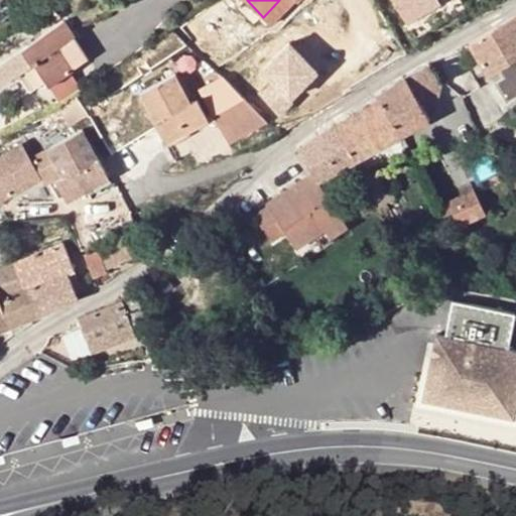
[(271,24),(294,0),(279,0),(263,17),(271,24)]
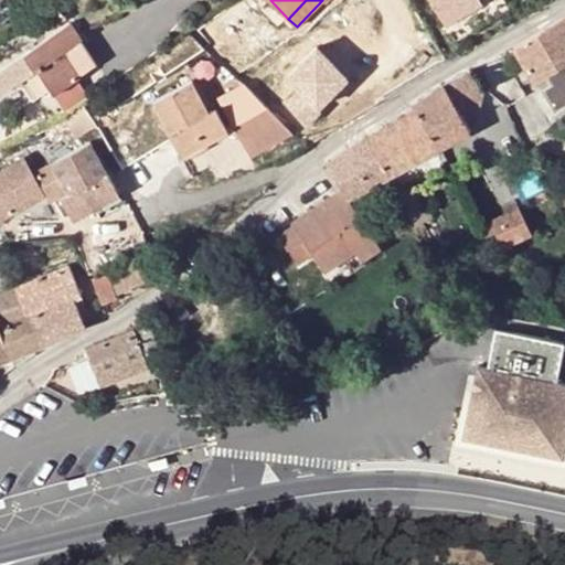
[(384,0),(352,0),(371,29),(393,14),(384,0)]
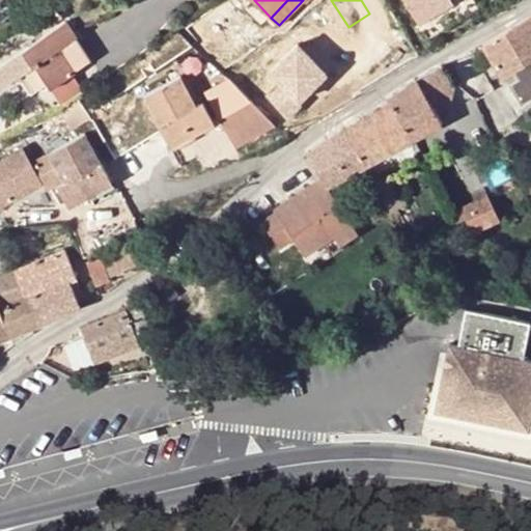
[(451,0),(404,0),(419,24),(453,2),(451,0)]
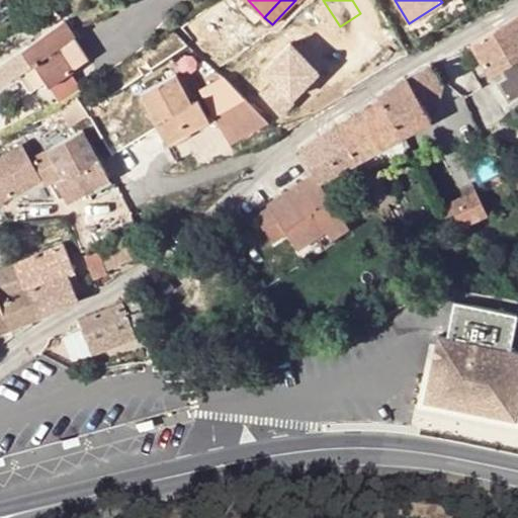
[(53,4),(33,17),(44,31),(62,18),(53,4)]
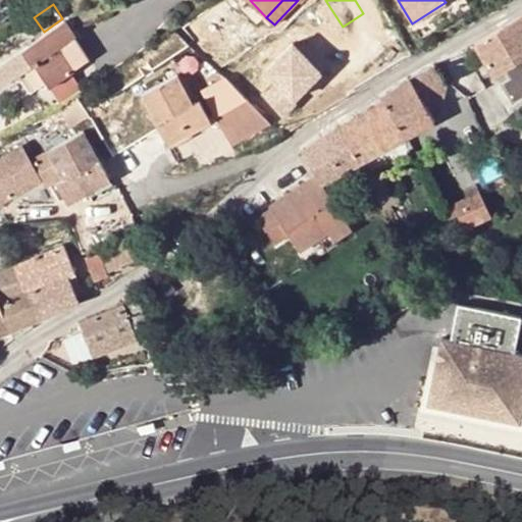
[(521,18),(476,45),(493,74),(509,65),(521,57),(521,18)]
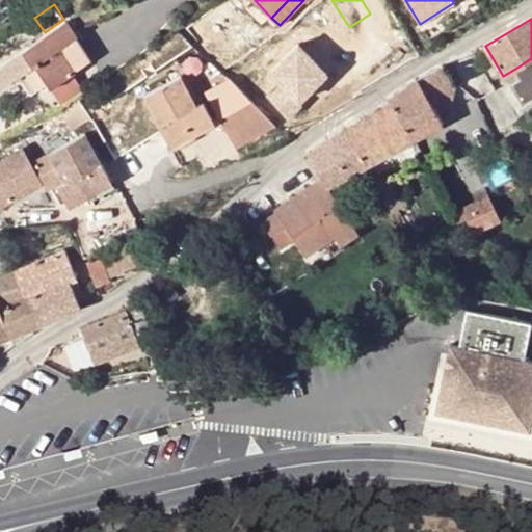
[(67,23),(0,69),(0,87),(12,106),(48,82),(52,88),(74,74),(92,60),(67,23)]
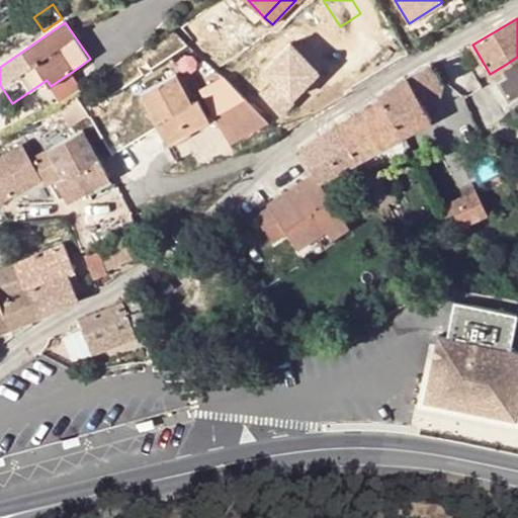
[(517,57),(505,65),(508,70),(511,74),(517,70),(517,57)]
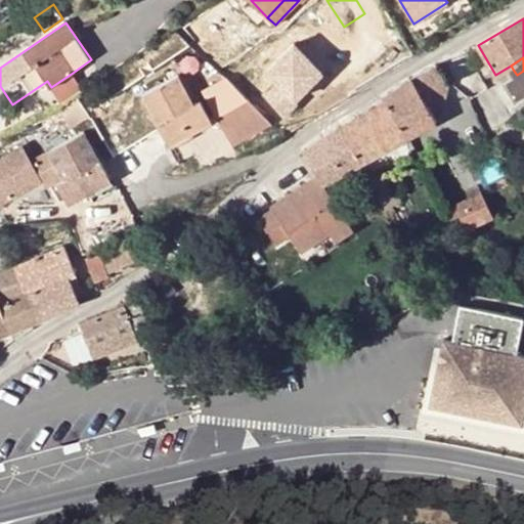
[(439,67),(384,97),(386,101),(407,136),(437,120),(429,106),(442,99),(450,88),(445,77),(439,67)]
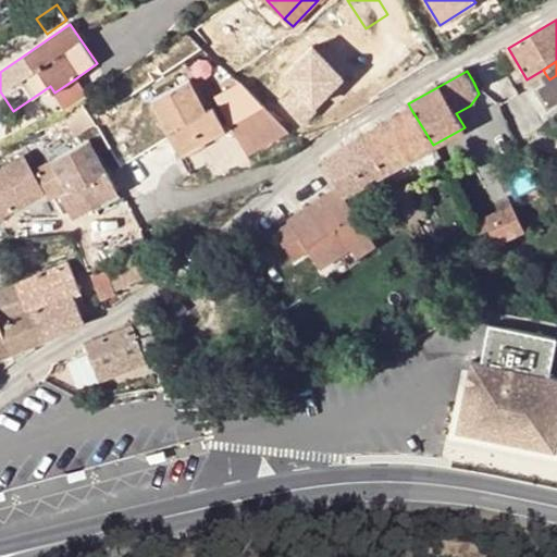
[(247,153),(292,130),(252,94),(233,75),(211,89),(247,153)]
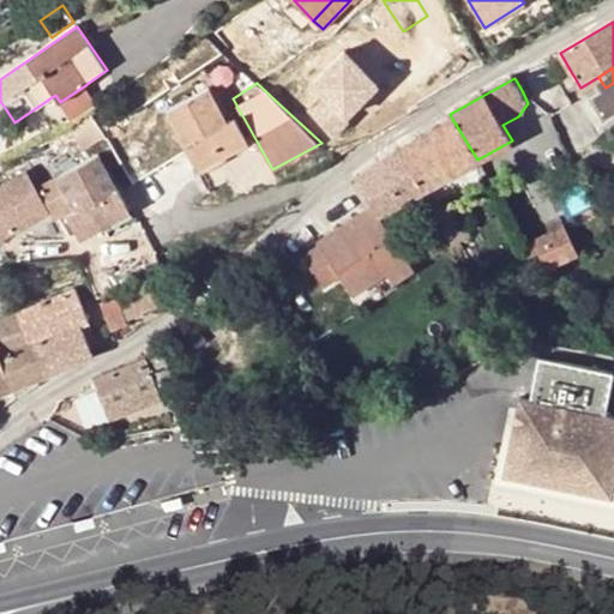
[(85,85),(60,102),(72,119),(97,102),(85,85)]
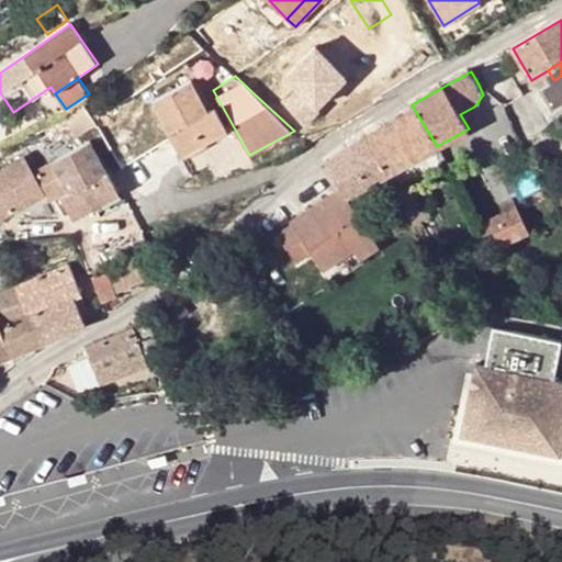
[(192,82),(154,103),(182,155),(228,130),(216,109),(209,113),(192,82)]
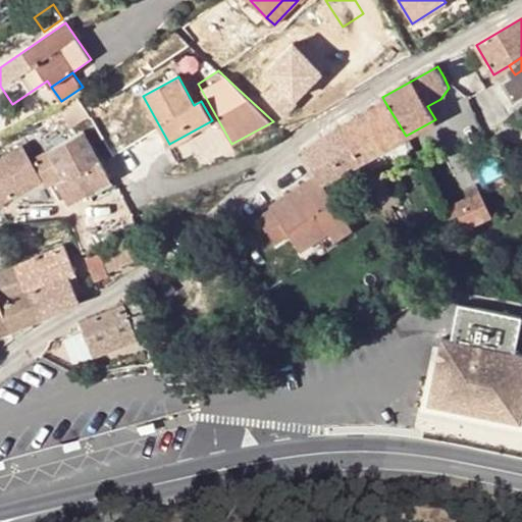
[(406,136),(384,101),(341,125),(361,161),(406,136)]
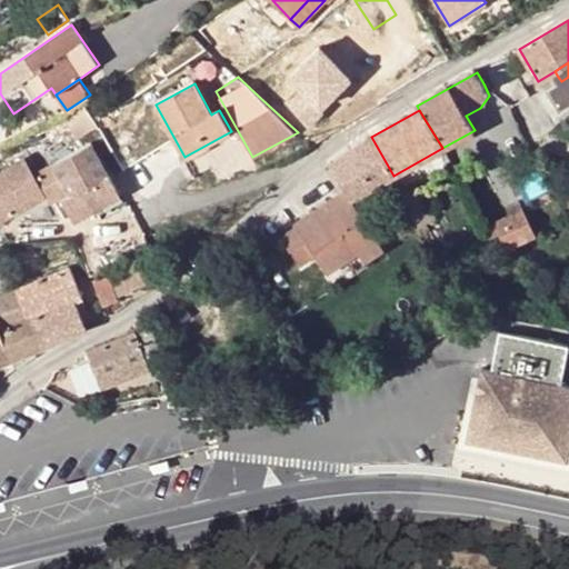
[(350,199),(393,176),(371,137),(356,146),(330,163),(347,191),(350,199)]
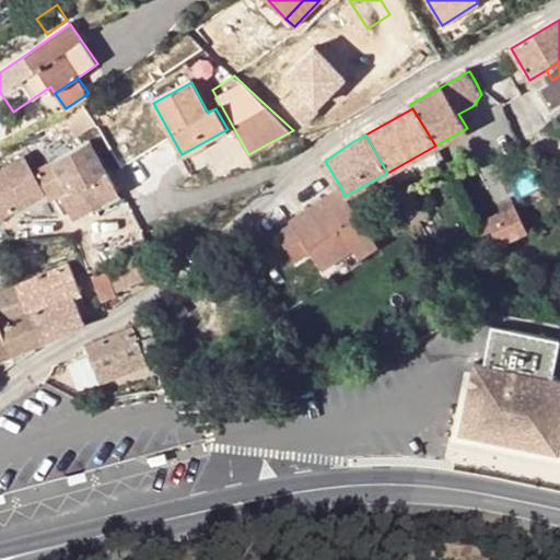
[(91,142),(54,163),(69,191),(62,196),(74,219),(119,194),(91,142)]
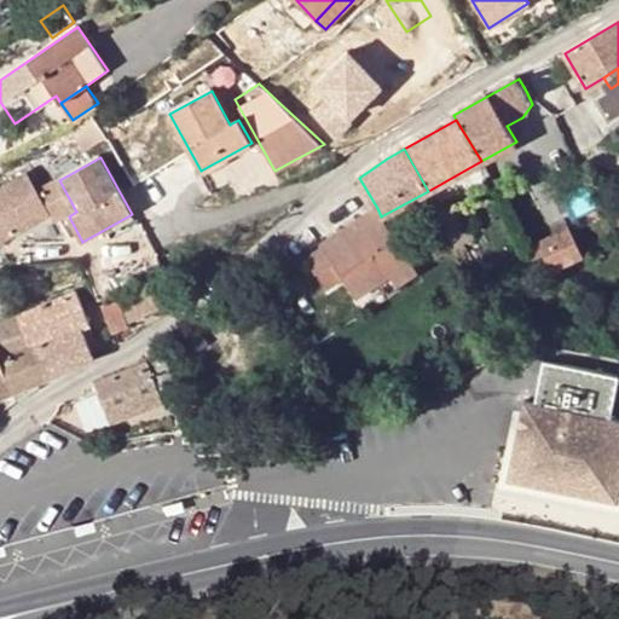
[(549,161),(536,167),(542,178),(554,171),(549,161)]
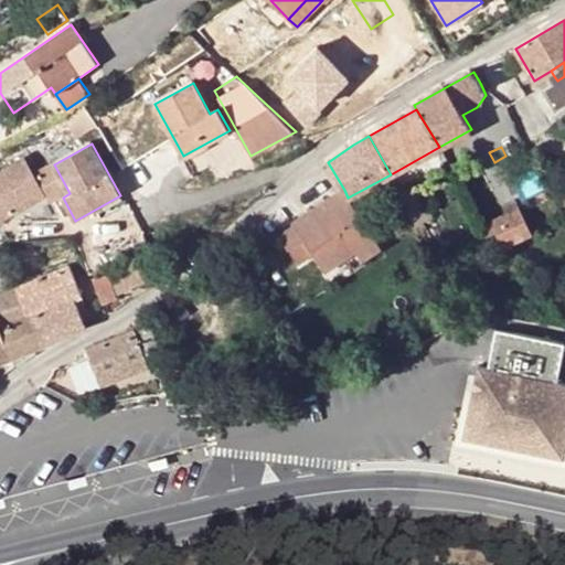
[(28,157),(0,170),(0,217),(46,193),(28,157)]
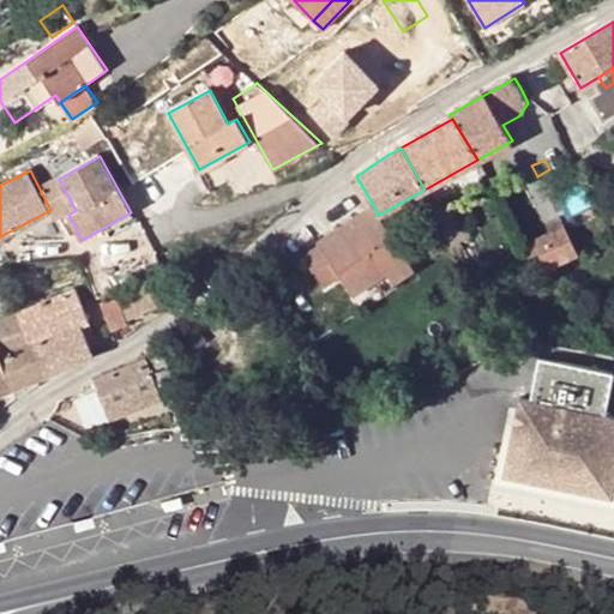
[(451,199),(435,208),(432,210),(456,251),(474,241),(451,199)]
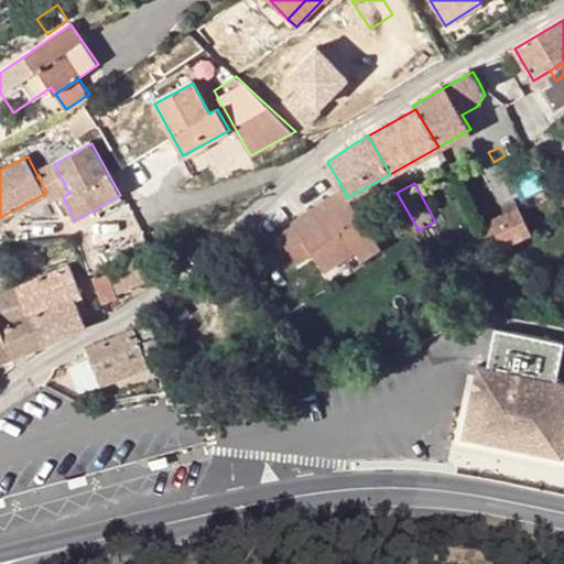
[(358,216),(347,197),(344,190),(315,205),(331,231),(358,216)]
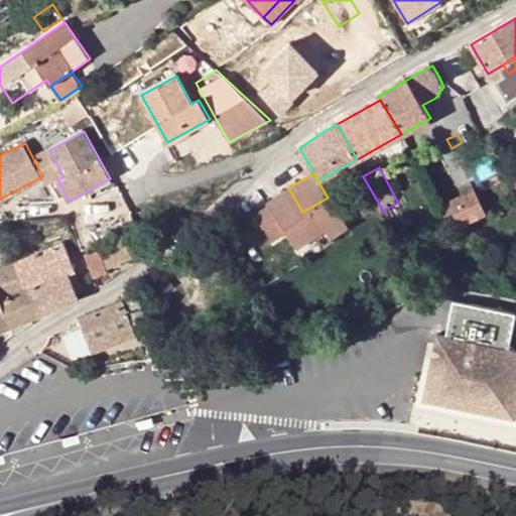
[(285,229),(294,245),(321,230),(327,239),(345,229),(328,198),(302,212),(288,187),(268,200),(269,201),(285,229)]
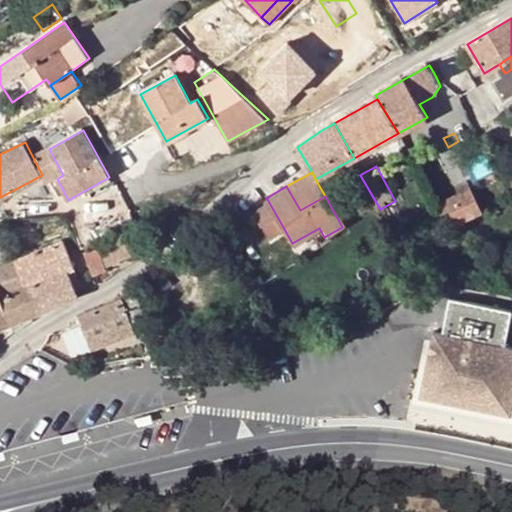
[(472,189),(455,196),(459,205),(449,210),(457,226),(483,213),(472,189)]
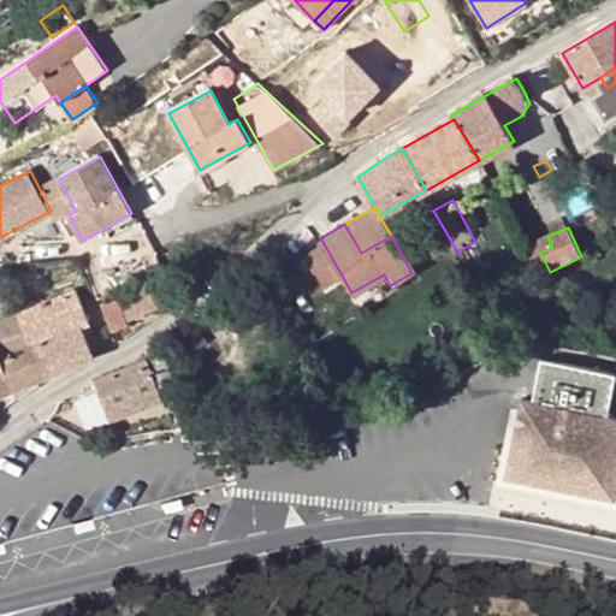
[(548,236),(528,246),(534,255),(540,253),(552,247),(548,236)]
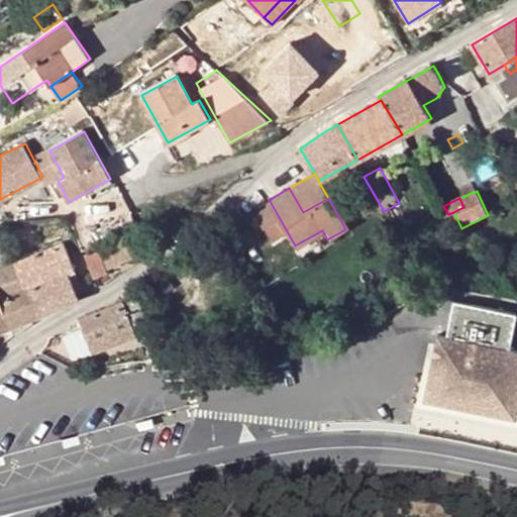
[(285,230),(286,229),(270,201),(266,204),(285,230)]
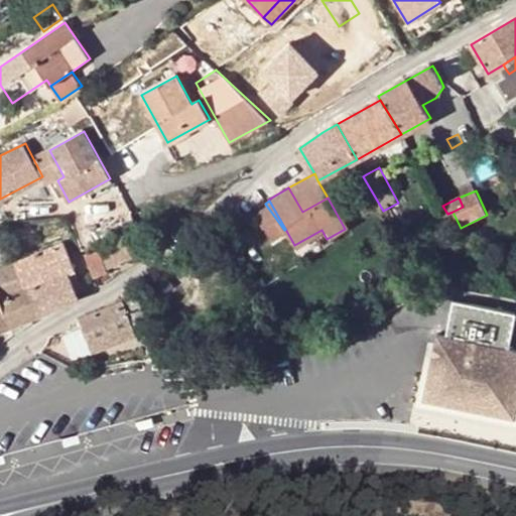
[(284,230),(265,204),(252,211),(256,217),(270,237),(281,231),(284,230)]
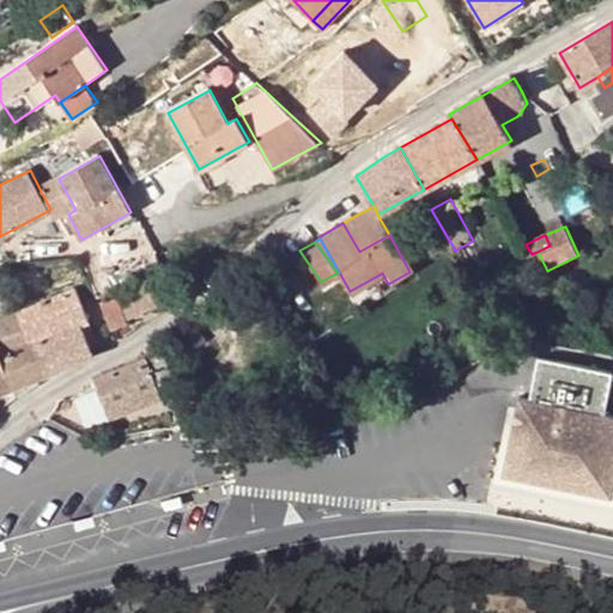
[(321,281),(304,258),(319,284),(321,281)]
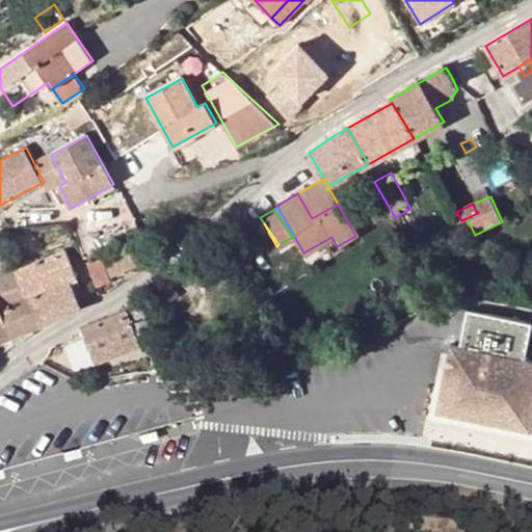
[(300,255),(303,253),(294,236),(293,237),(290,238),(292,241),(300,255)]
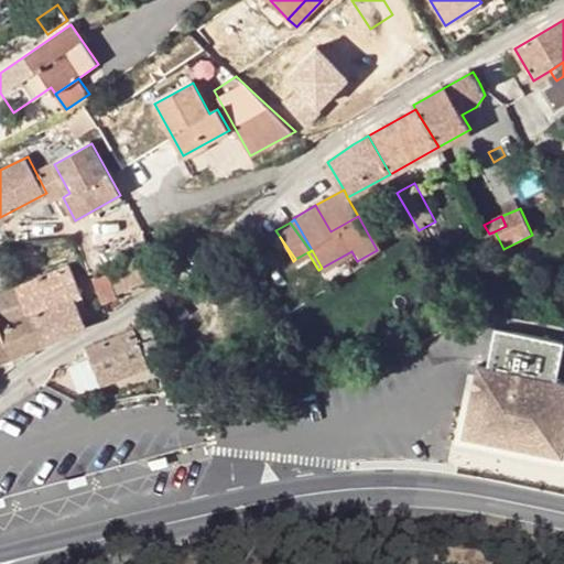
[(109,277),(118,297),(153,282),(143,261),(109,277)]
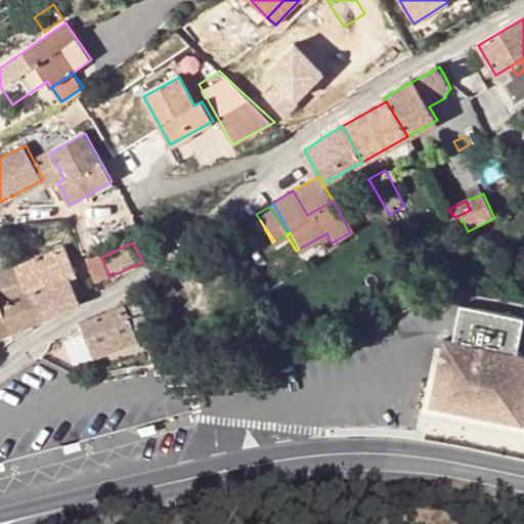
[(66,249),(14,269),(37,321),(80,304),(70,278),(76,276),(66,249)]
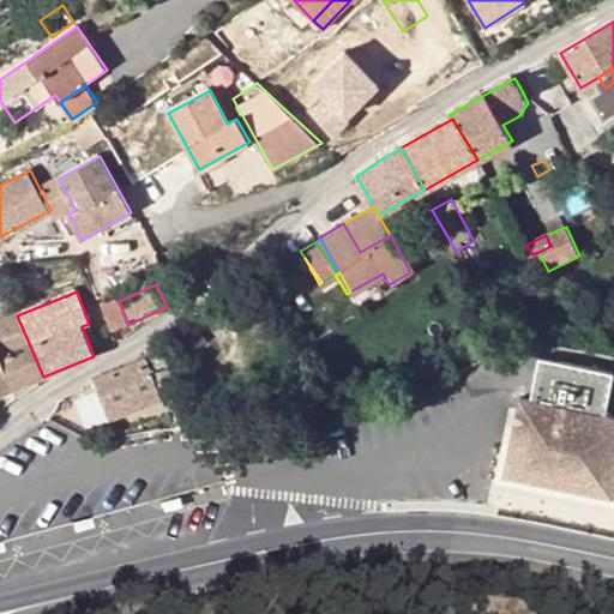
[(116,298),(101,306),(113,333),(130,326),(128,324),(119,301),(116,298)]
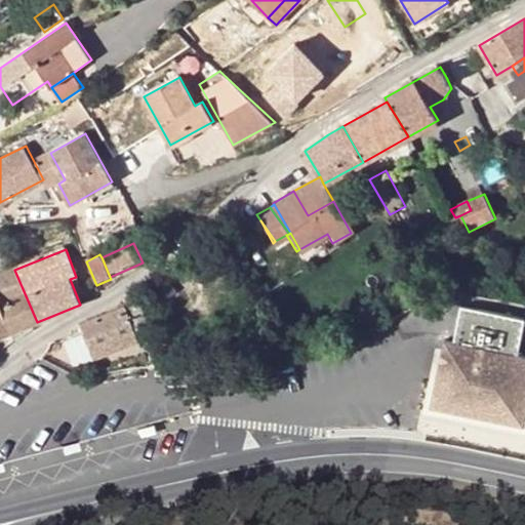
[(37,322),(14,270),(0,275),(0,307),(11,332),(16,342),(34,332),(31,324),(37,322)]
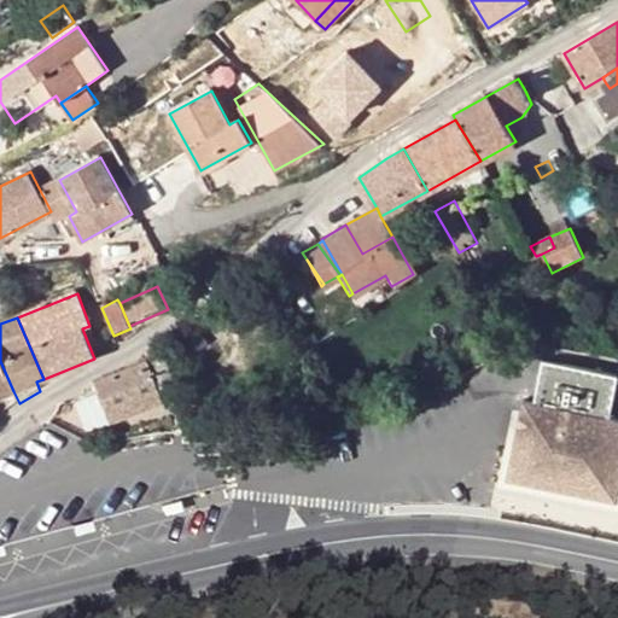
[(0,361),(0,396),(13,391),(0,361)]
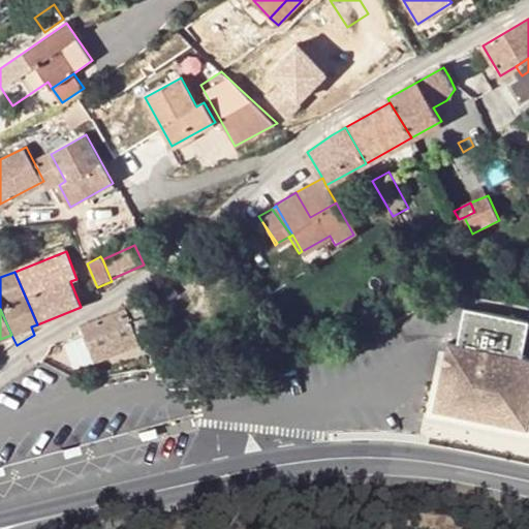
[(109,317),(82,328),(88,344),(115,333),(133,325),(128,310),(109,317)]
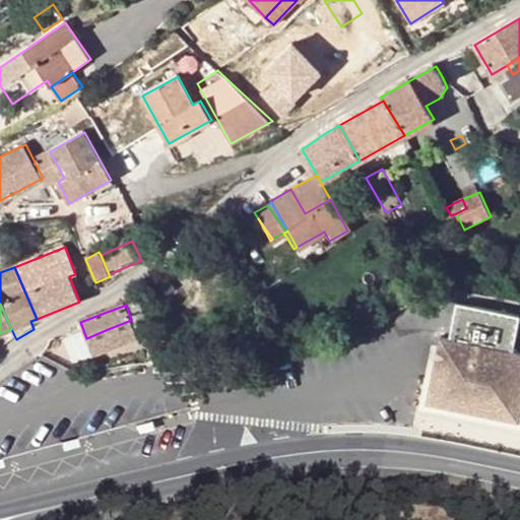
[(113,327),(86,338),(94,358),(139,340),(131,320),(113,327)]
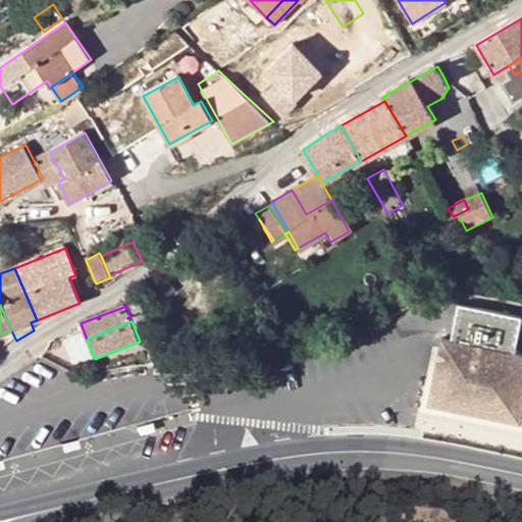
[(521,353),(439,338),(426,403),(521,424),(521,353)]
